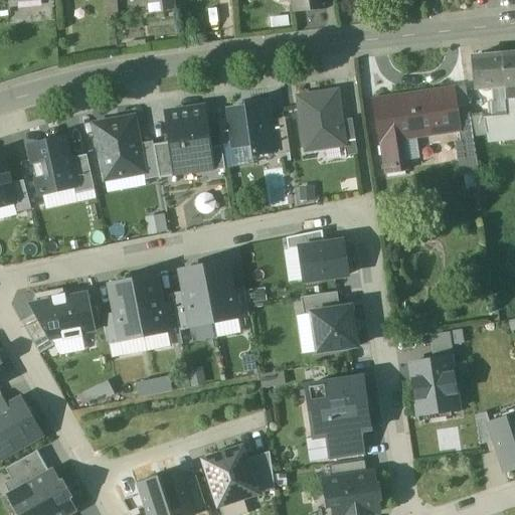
[(292,0),(294,13),(327,10),(325,0),(292,0)]
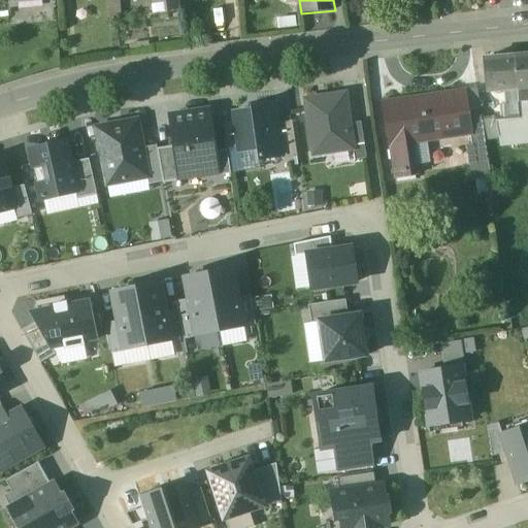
[(179,1),(154,5),(155,13),(180,9),(179,1)]
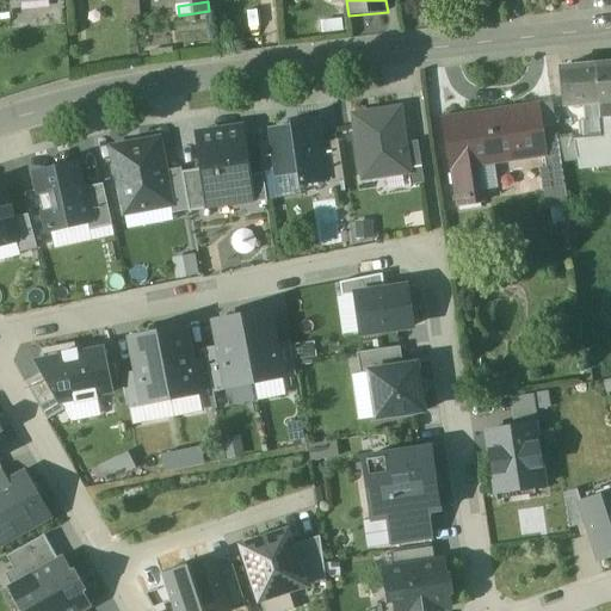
[(610,63),(596,66),(598,103),(610,102),(610,63)]
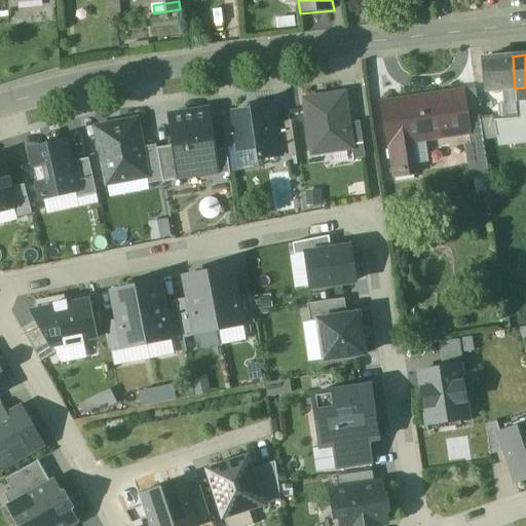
[(513,57),(482,59),(485,91),(502,90),(515,88),(513,57)]
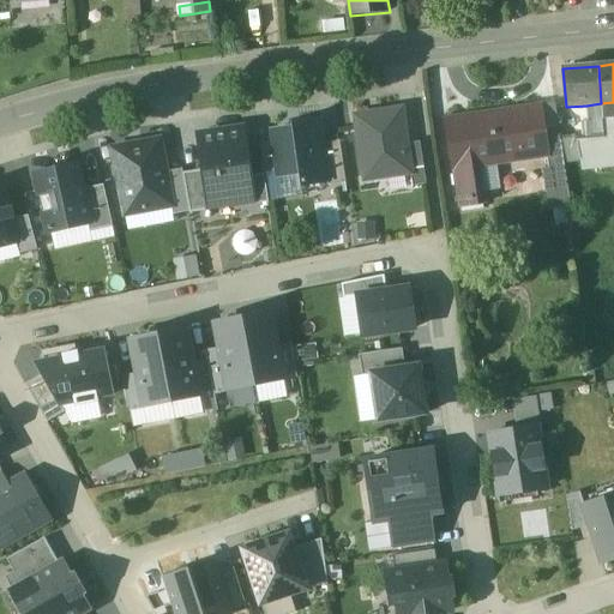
[(587,133),(576,136),(579,162),(613,157),(613,102),(601,103),(605,138),(588,139),(587,133)]
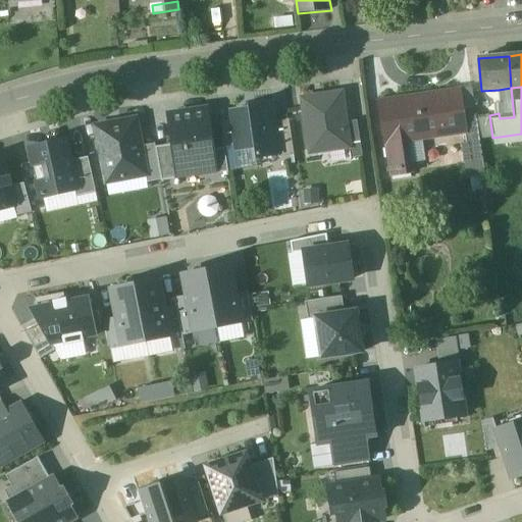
[(511,88),(499,90),(501,104),(499,104),(499,113),(500,118),(514,117),(511,88)]
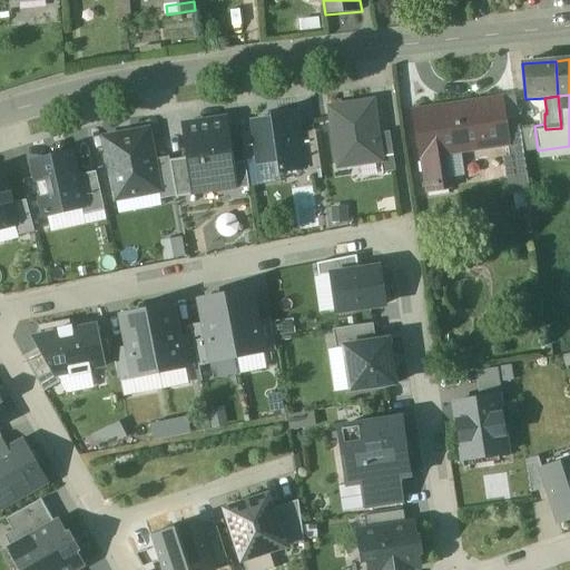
[(331,109),(340,166),(381,159),(377,134),(373,102),(331,109)]
